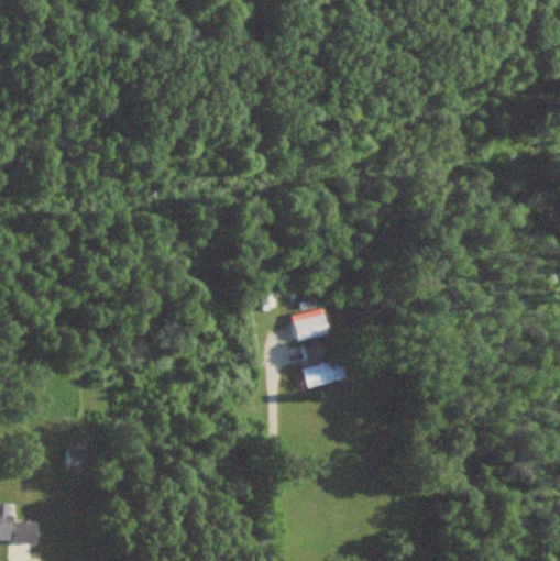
[(297,342),(329,333),(324,314),(292,321),(297,342)]
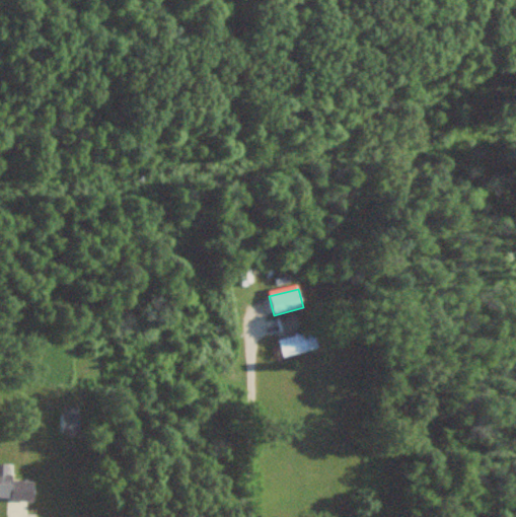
[(279,319),(283,334),(300,328),(296,314),(279,319)]
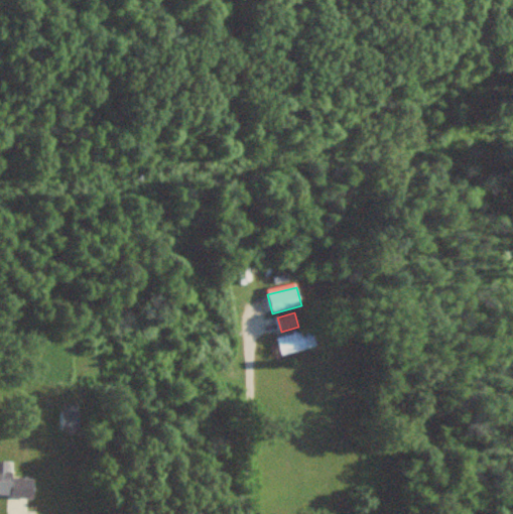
[(278,337),(281,355),(316,348),(312,330),(278,337)]
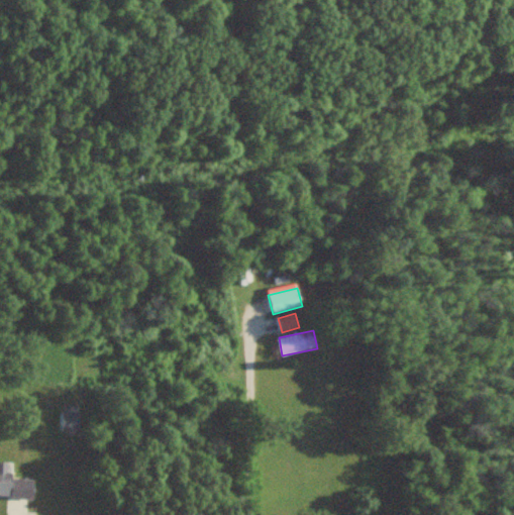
[(63,429),(81,429),(81,406),(63,406),(63,429)]
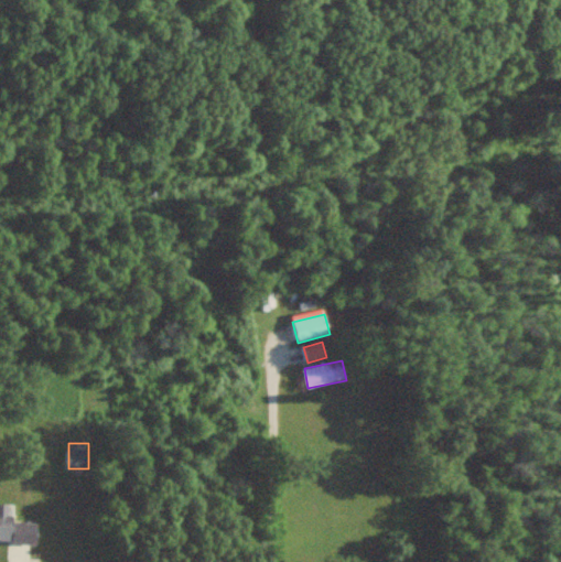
[(0,540),(41,542),(41,521),(14,521),(15,504),(0,503),(0,540)]
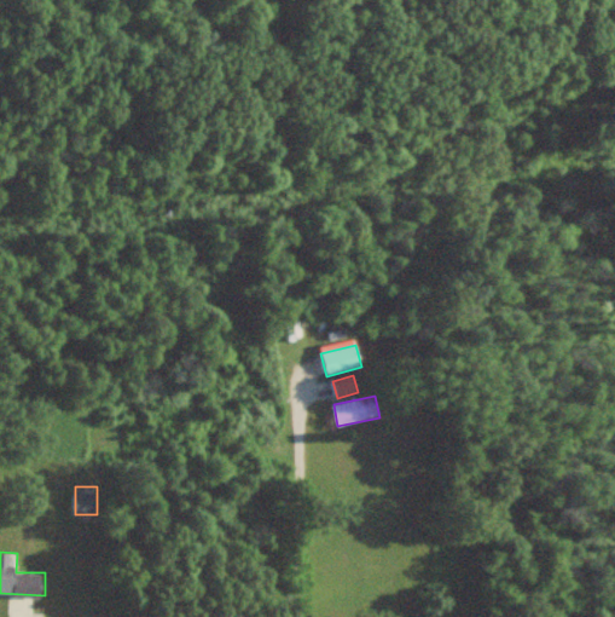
All buildings are outlined.
